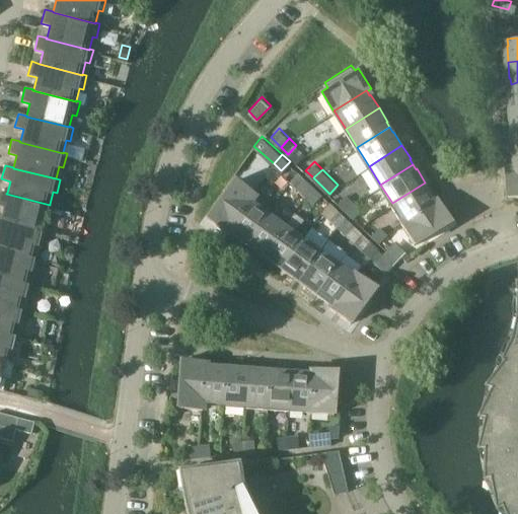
[(517,171),(517,169),(508,170),(510,195),(517,194),(517,171)]
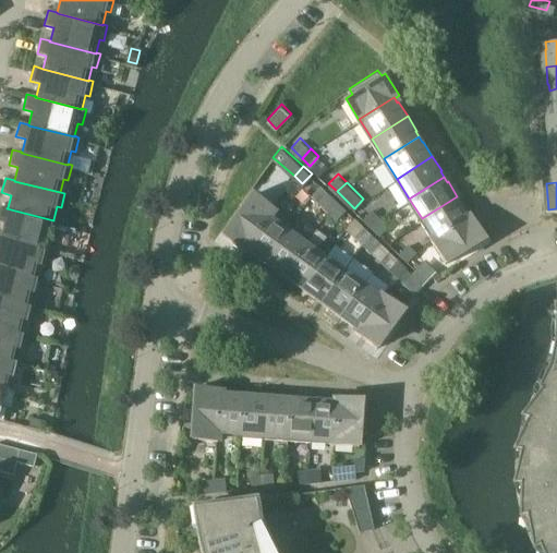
[(322,183),(312,193),(329,209),(338,199),(322,183)]
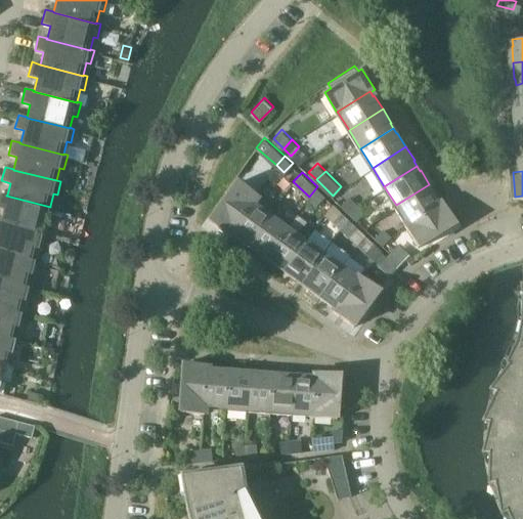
[(229,233),(232,229),(231,228),(254,197),(255,198),(258,193),(237,179),(209,218),(229,233)]
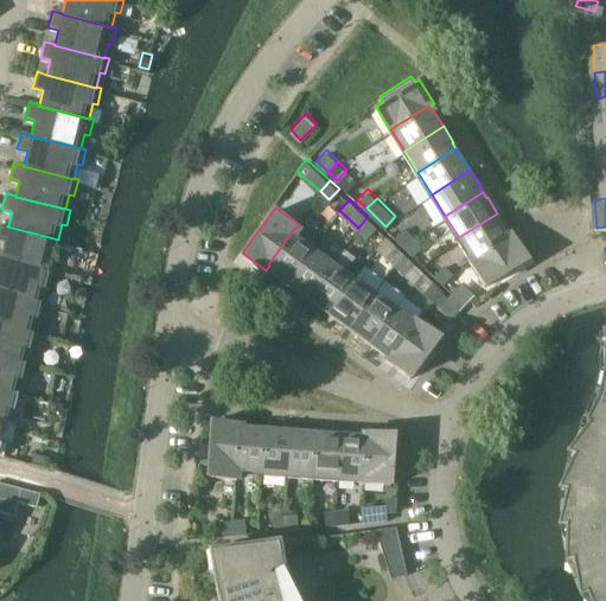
[(459,237),(471,257),(472,260),(510,236),(509,234),(506,230),(508,229),(497,213),(459,237)]
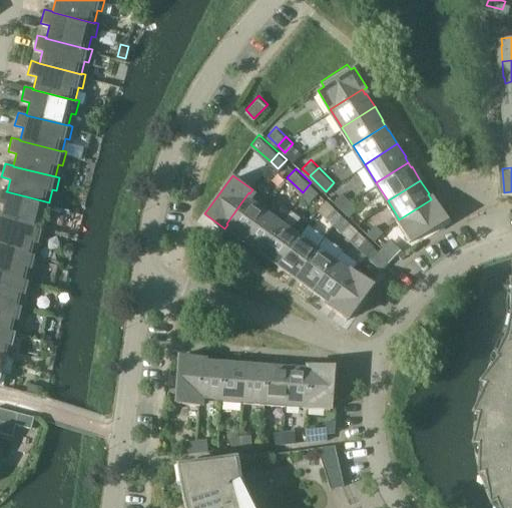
[(318,189),(311,182),(303,192),(310,198),(318,189)]
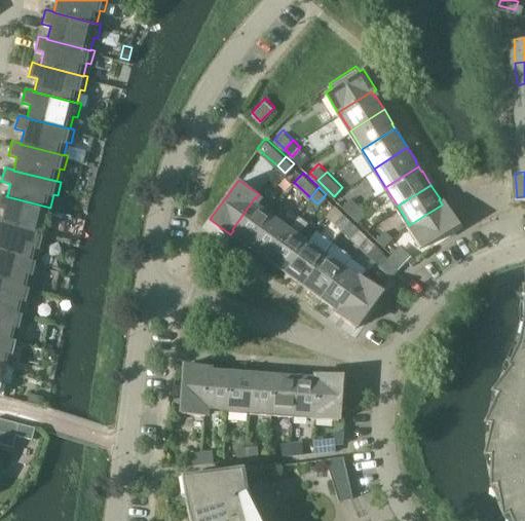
[(54,208),(50,207),(50,208),(6,196),(7,195),(0,193),(0,209),(3,210),(0,222),(0,223),(43,234),(43,233),(46,221),(50,222),(54,208)]
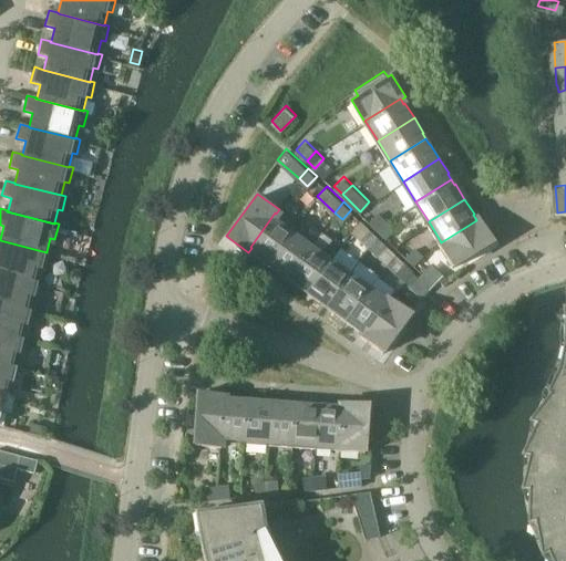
[(369,220),(378,228),(388,219),(379,210),(369,220)]
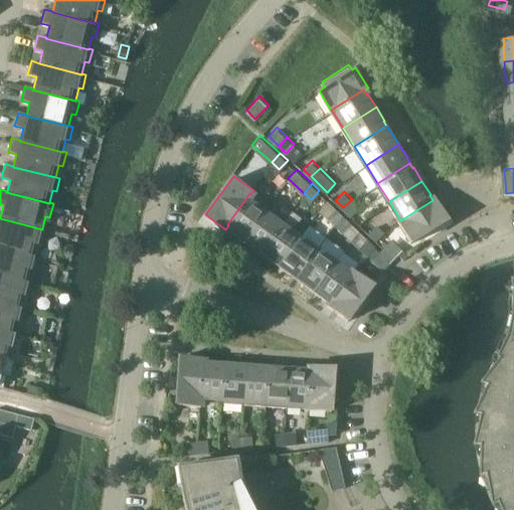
[(267,206),(250,194),(249,193),(227,224),(228,225),(231,227),(231,228),(243,237),(267,206)]
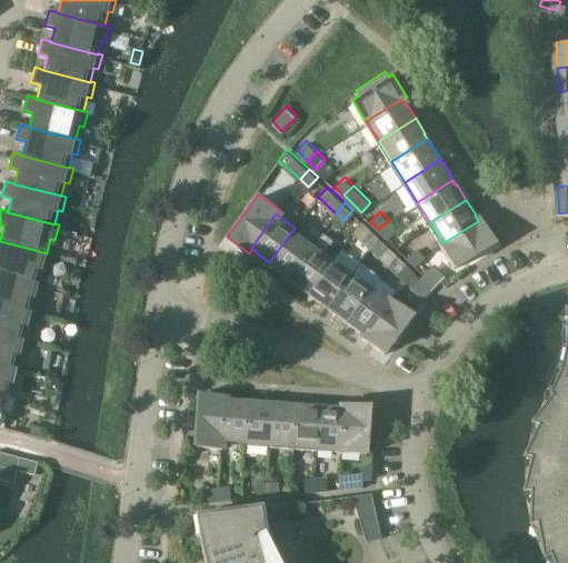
[(481,217),(477,219),(478,221),(442,243),(441,241),(441,242),(455,264),(496,240),(481,217)]
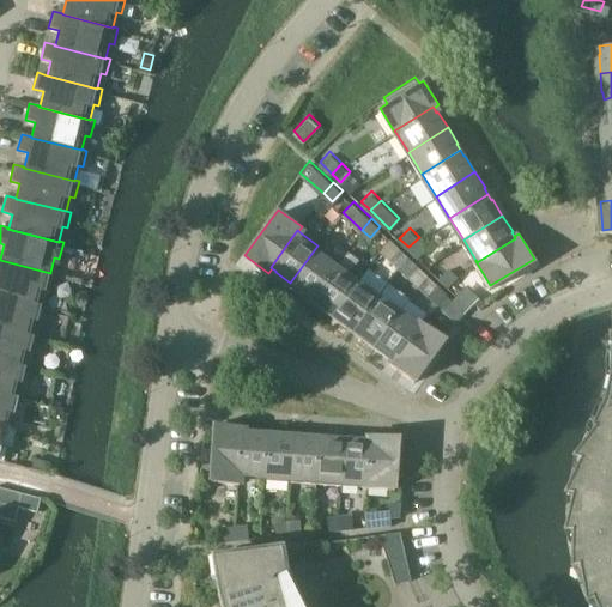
[(419,237),(408,247),(417,255),(426,244),(419,237)]
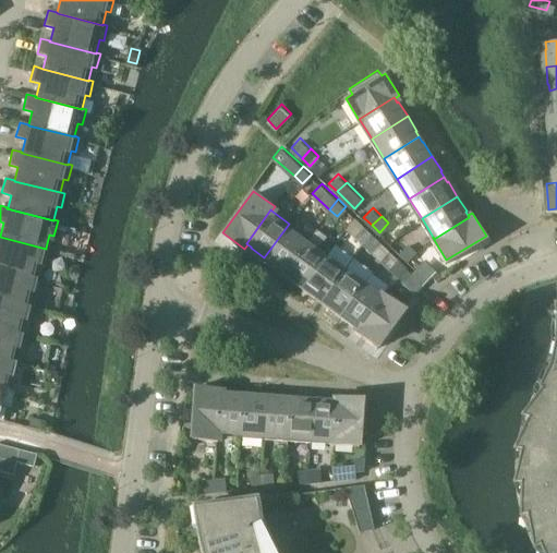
[(309,238),(289,224),(264,257),(278,268),(279,267),(285,271),(309,238)]
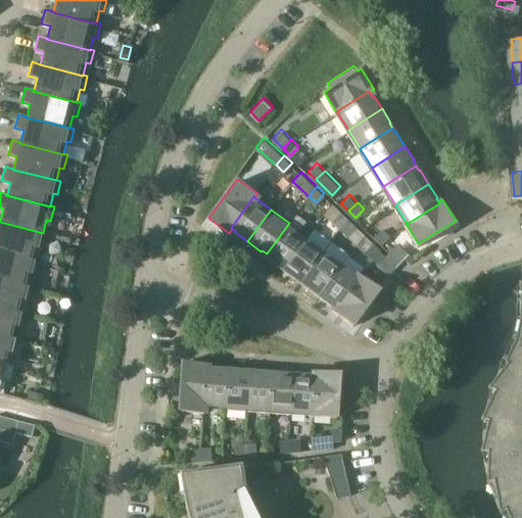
[(333,219),(340,227),(348,218),(341,210),(333,219)]
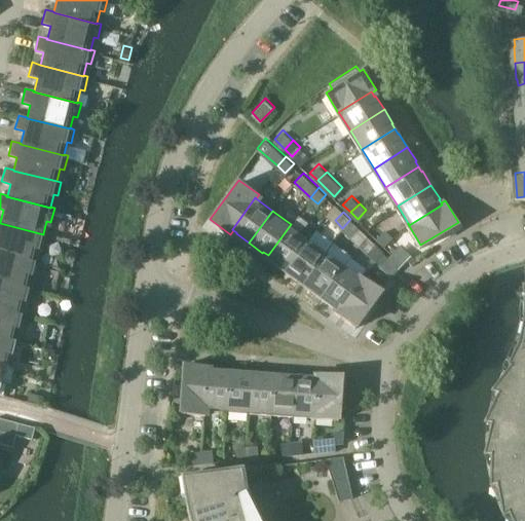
[(299,213),(291,224),(268,255),(272,259),(285,269),(308,236),(301,231),(309,220),(299,213)]
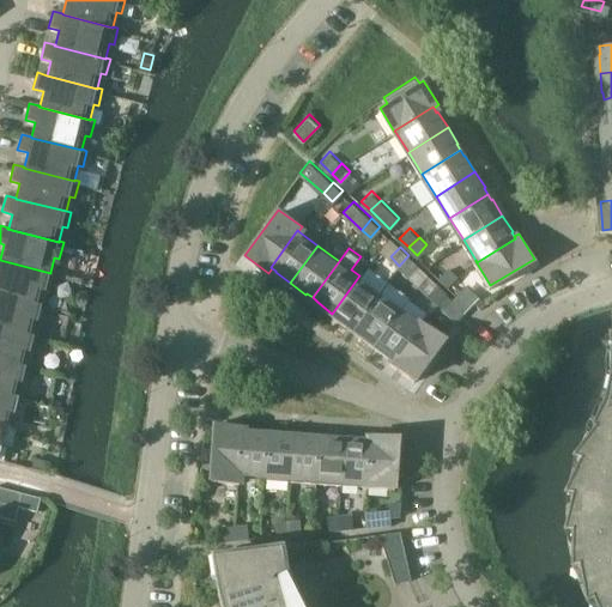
[(408,255),(399,266),(407,273),(418,263),(408,255)]
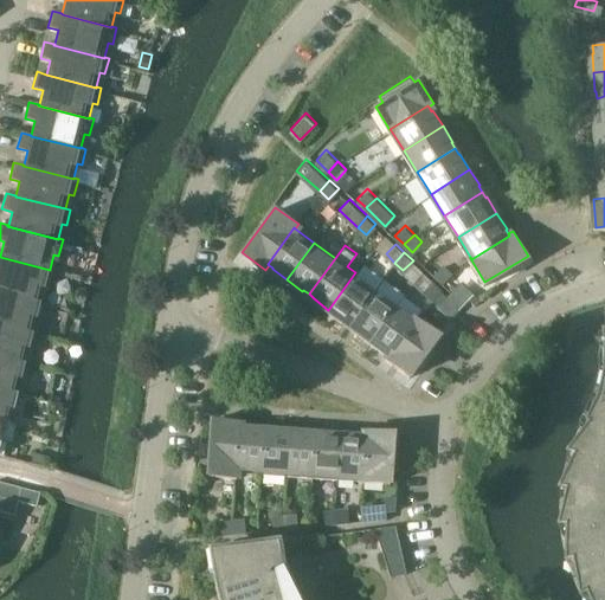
[(0,289),(43,300),(43,298),(46,284),(51,285),(55,270),(50,269),(50,270),(0,257),(0,256),(0,255),(0,289)]
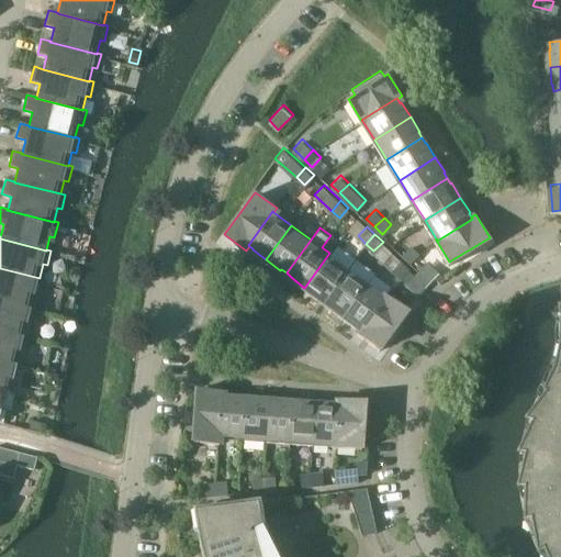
[(402,253),(411,260),(419,251),(411,243),(402,253)]
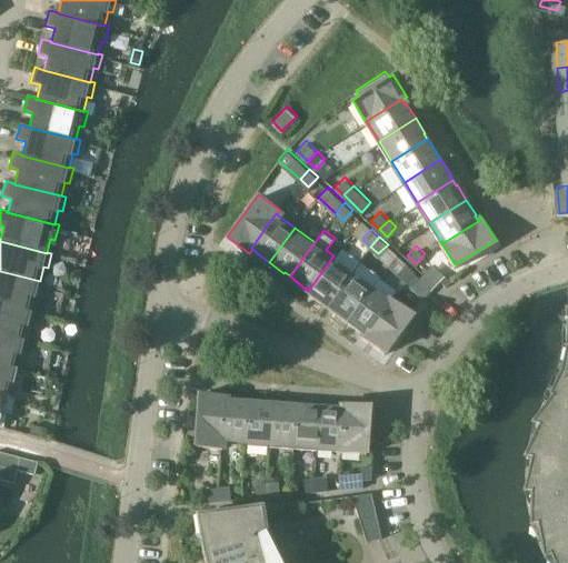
[(334,255),(309,291),(322,301),(324,300),(329,303),(354,270),(360,260),(342,247),(335,257),(334,255)]
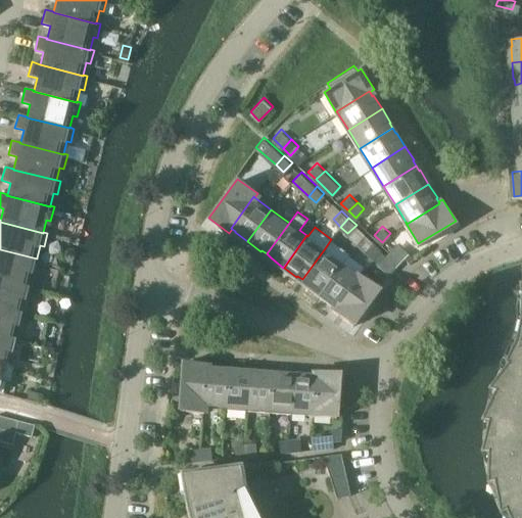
[(49,230),(47,233),(69,239),(70,235),(49,230)]
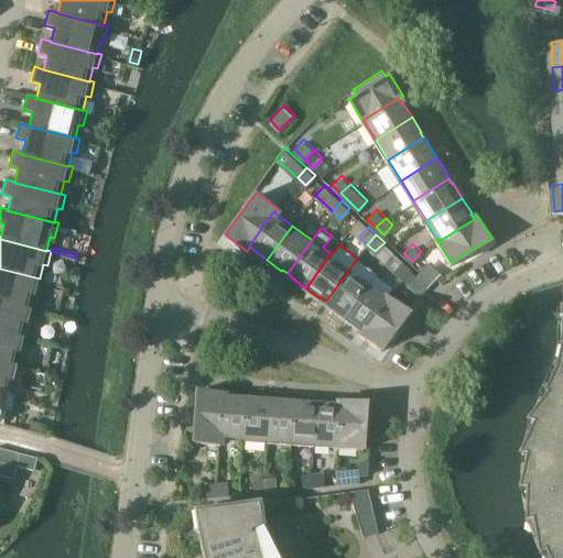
[(393,269),(402,277),(411,267),(402,260),(393,269)]
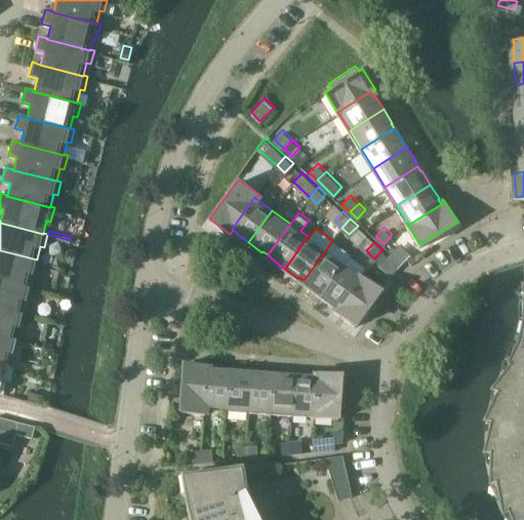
[(402,262),(410,252),(399,242),(391,250),(402,262)]
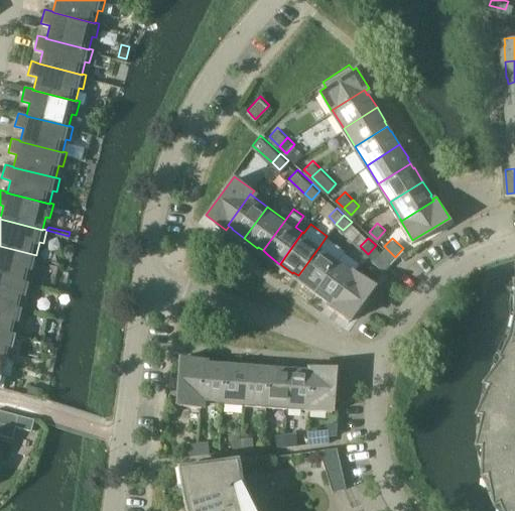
[(338,257),(320,245),(298,275),(302,279),(302,280),(315,289),(338,257)]
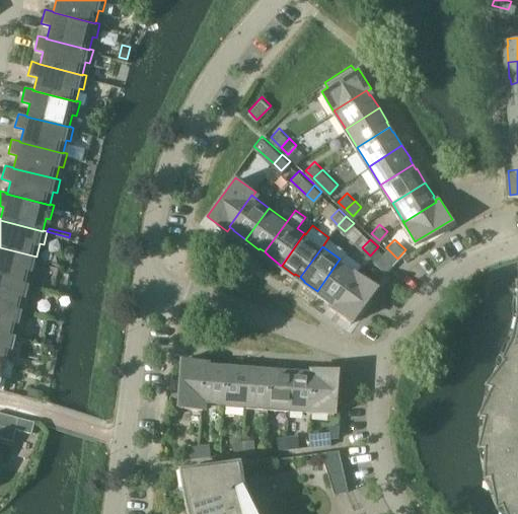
[(41,257),(37,255),(37,257),(0,247),(0,275),(29,283),(29,282),(32,270),(37,271),(41,257)]
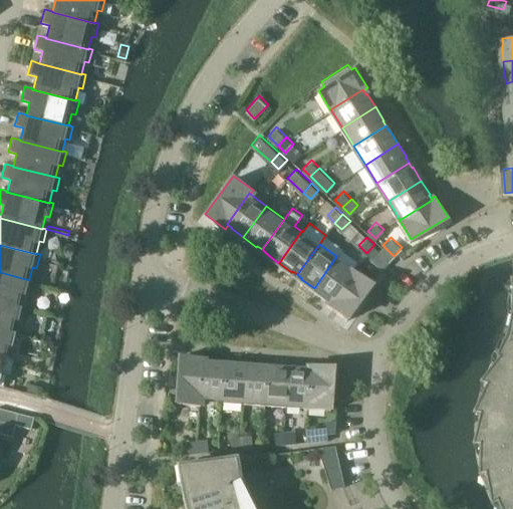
[(381,268),(391,259),(379,249),(371,257),(381,268)]
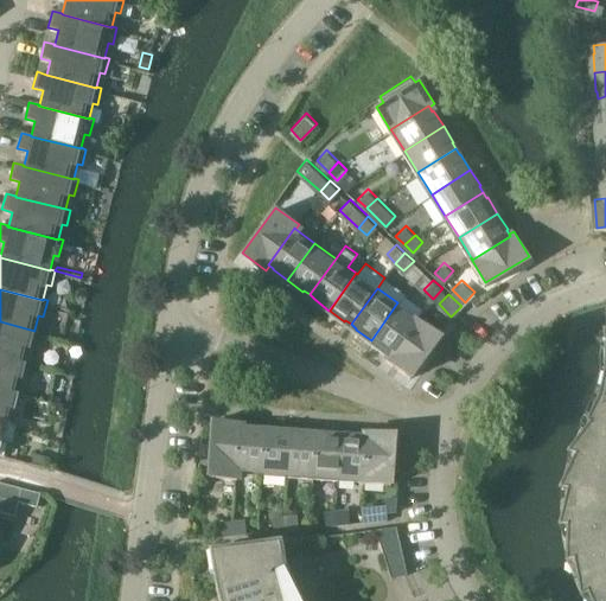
[(418,317),(397,302),(371,340),(386,351),(387,350),(391,353),(393,355),(419,318),(418,317)]
